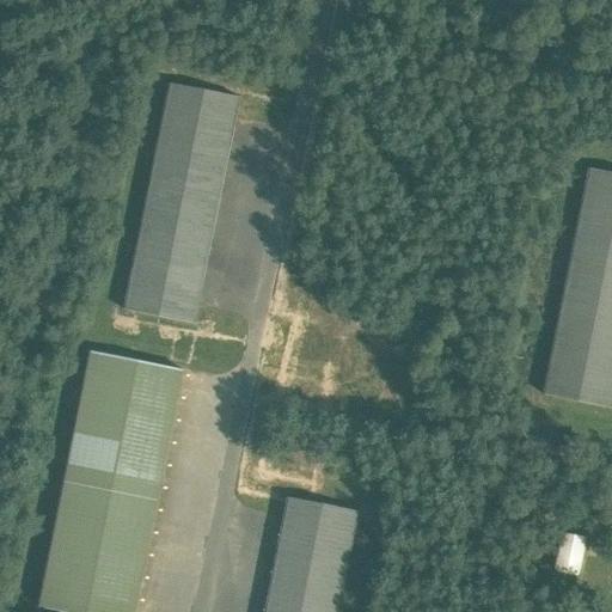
[(171,84),(126,311),(194,324),(239,98),(171,84)]
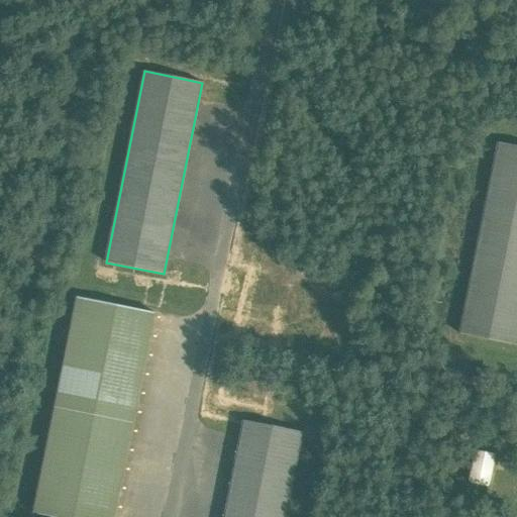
[(516,145),(499,142),(460,334),(516,345),(516,145)]
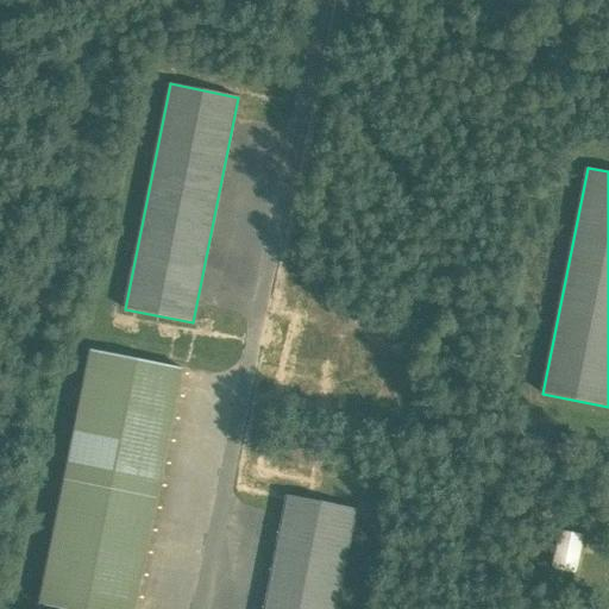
[(90,350),(39,606),(60,608),(135,608),(183,369),(90,350)]
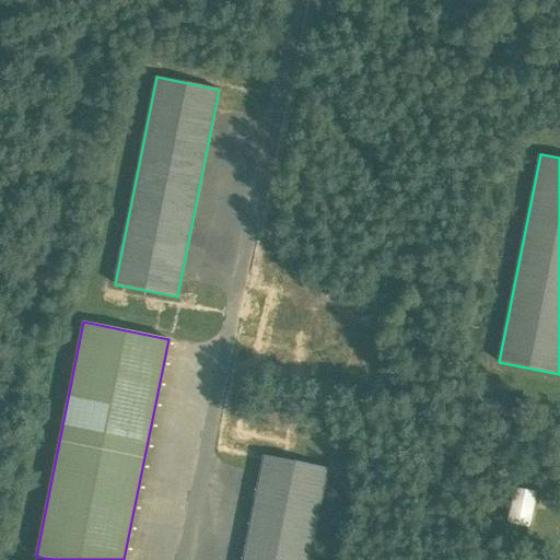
[(265,455),(243,559),(308,559),(327,468),(265,455)]
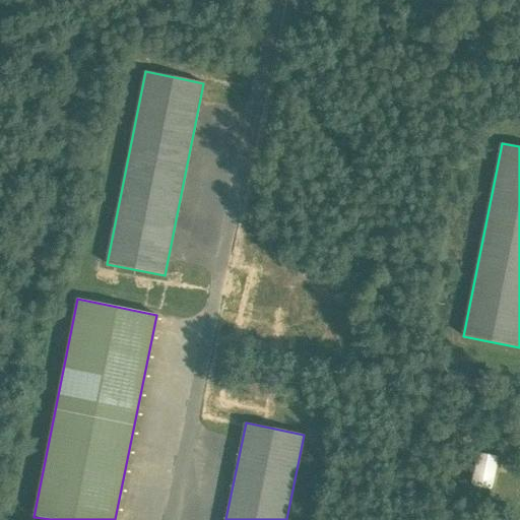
[(478,454),(472,485),(493,490),(499,458),(478,454)]
